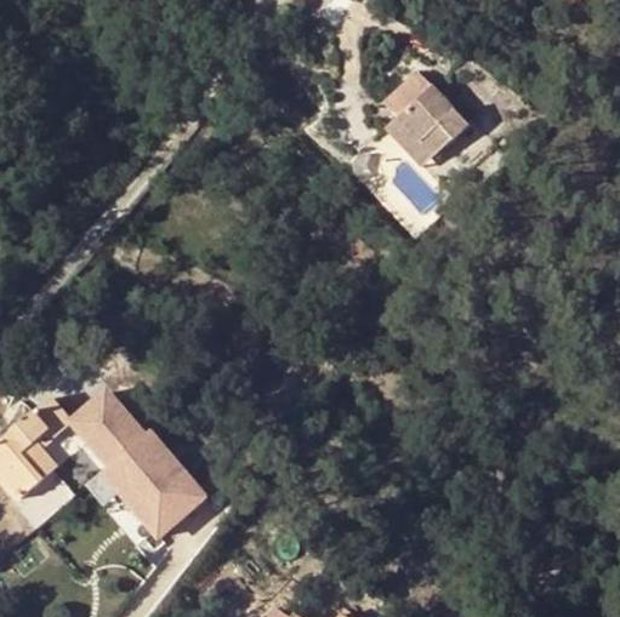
[(468,124),(433,85),(397,119),(421,143),(434,130),(447,143),(468,124)]
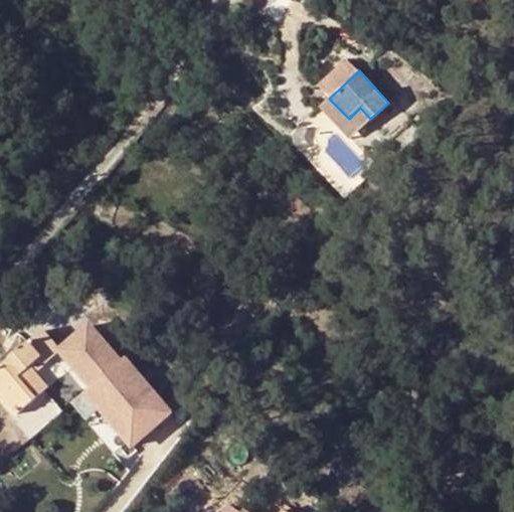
[(349,119),(329,99),(320,107),(339,127),(349,119)]
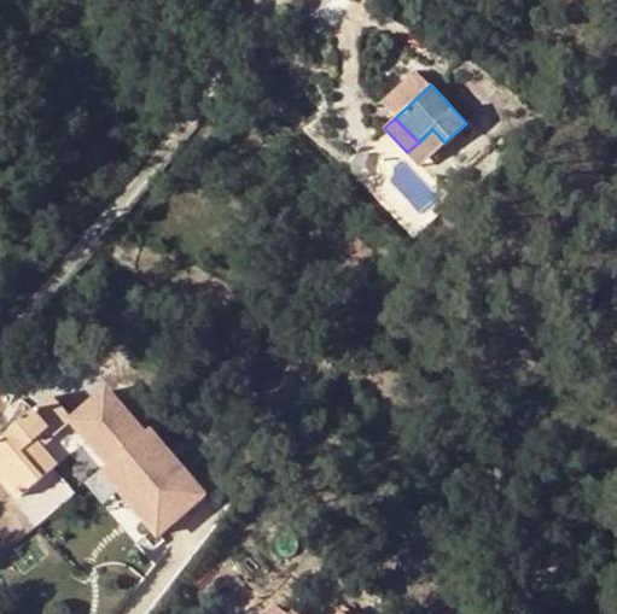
[(407,152),(420,165),(444,142),(432,129),(419,142),(407,152)]
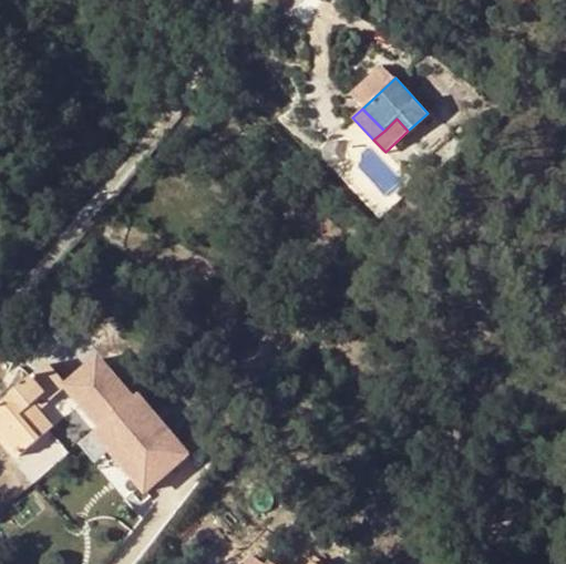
[(367,143),(349,124),(338,135),(353,154),(367,143)]
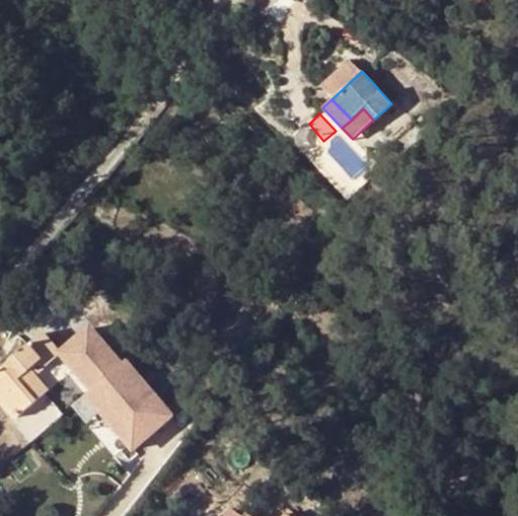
[(0,395),(18,417),(73,368),(44,334),(0,370),(0,395)]
